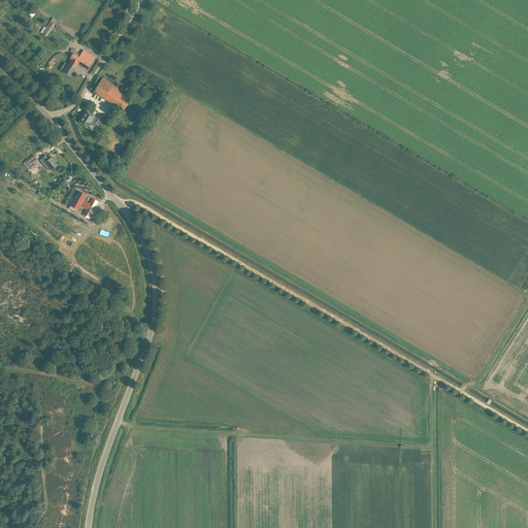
[(47,25),(42,34),(47,37),(53,28),(47,25)]
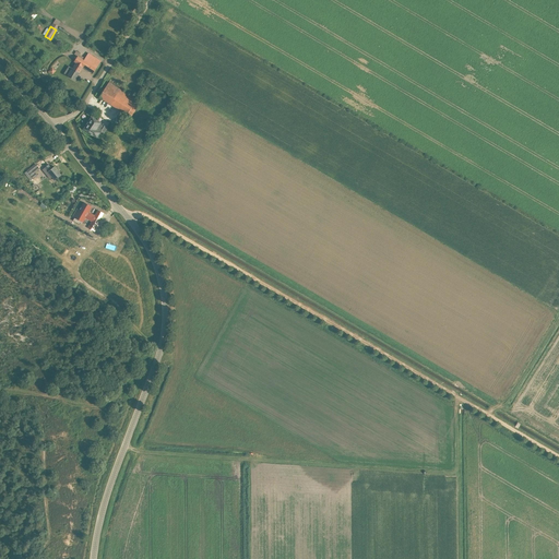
[(74,61),(76,63),(68,75),(74,80),(80,73),(80,72),(83,67),(94,74),(100,61),(88,55),(85,60),(78,56),(74,61)]
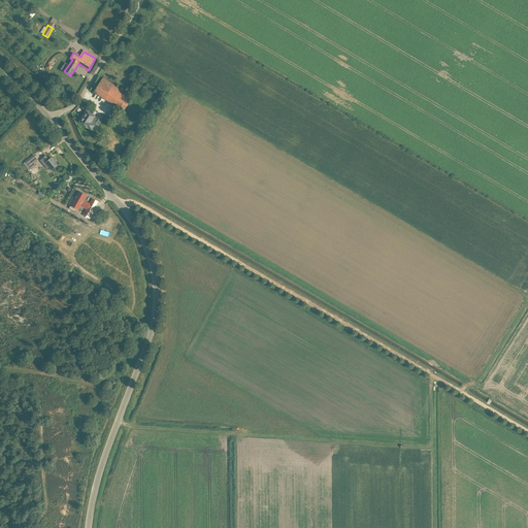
[(94,92),(124,111),(133,96),(103,77),(94,92)]
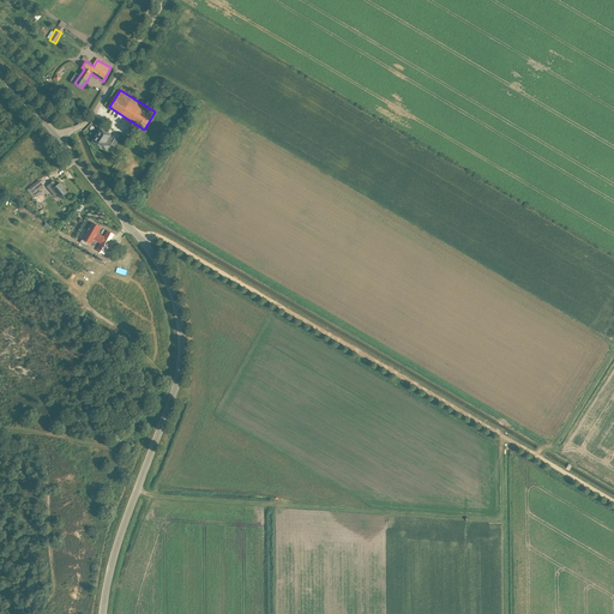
[(107,151),(115,138),(101,128),(92,142),(107,151)]
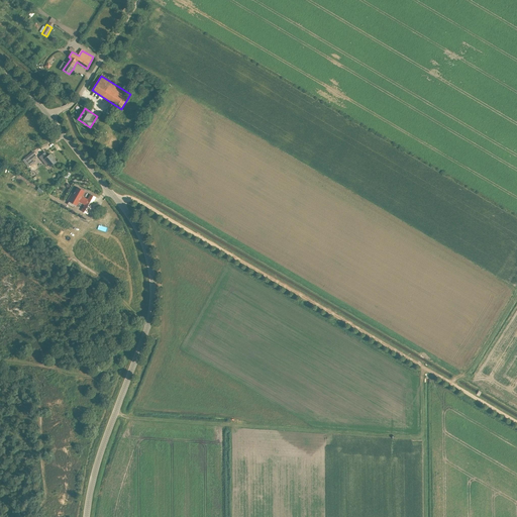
[(32,151),(25,159),(29,163),(32,161),(36,157),(32,151)]
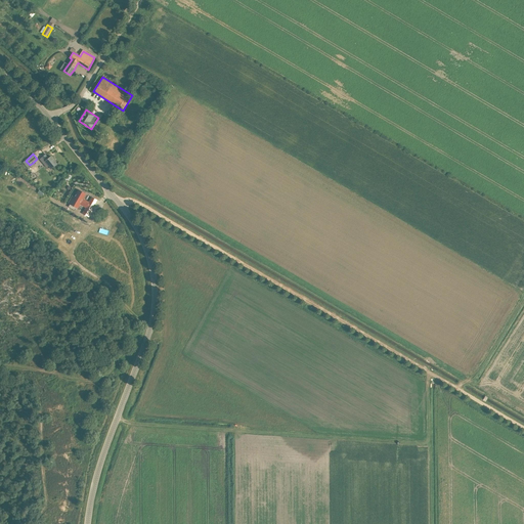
[(43,157),(42,158),(50,166),(50,167),(51,169),(57,164),(51,156),(48,158),(45,155),(42,157),(43,157)]
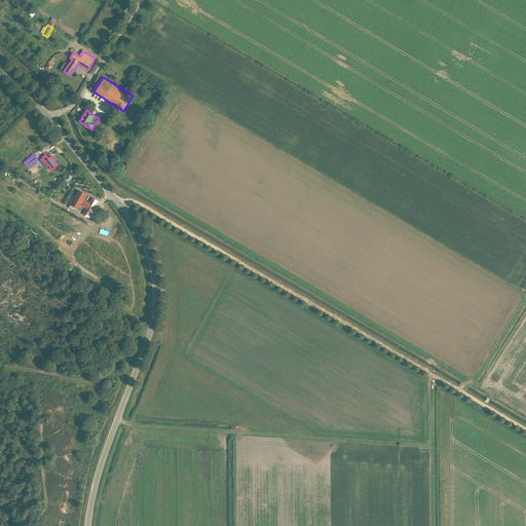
[(79,190),(75,197),(73,196),(69,203),(71,204),(69,208),(75,211),(76,209),(78,209),(80,205),(86,209),(83,214),(89,218),(92,212),(92,211),(98,200),(92,197),(89,202),(83,199),(86,194),(79,190)]
